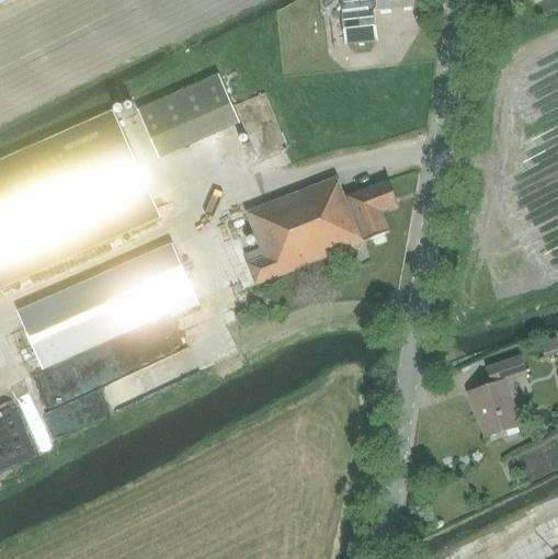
[(338,0),(339,8),(374,6),(375,10),(412,6),(411,0),(338,0)]
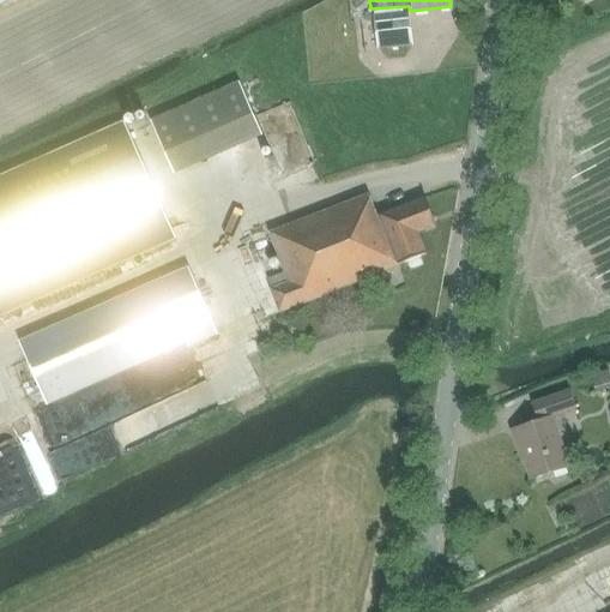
[(408,10),(372,13),(374,46),(410,43),(408,10)]
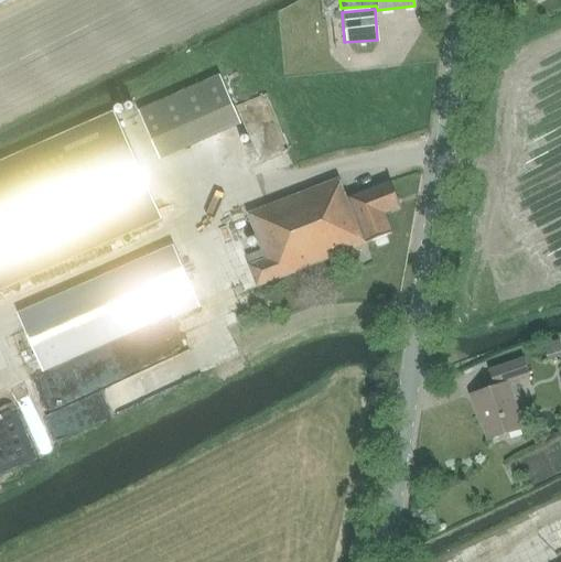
[(239,122),(217,74),(136,109),(157,158),(239,122)]
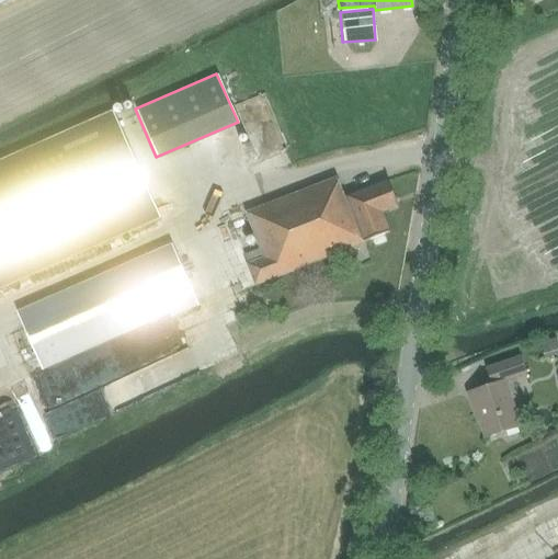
[(112,112),(0,160),(0,252),(146,189),(112,112)]
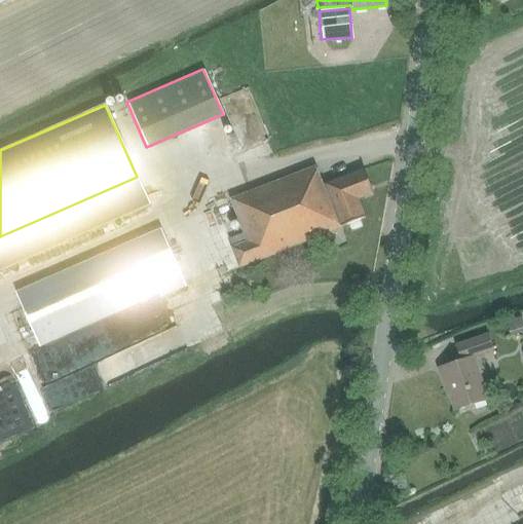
[(226,238),(229,246),(237,266),(256,258),(341,226),(340,225),(364,215),(358,198),(371,192),(362,167),(321,184),(313,165),(229,197),(241,232),(226,238)]
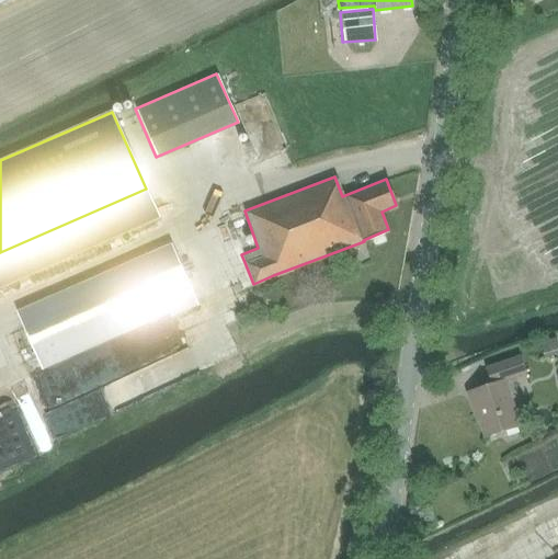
[(160,220),(66,262),(6,288),(40,368),(168,314),(170,316),(195,304),(160,220)]
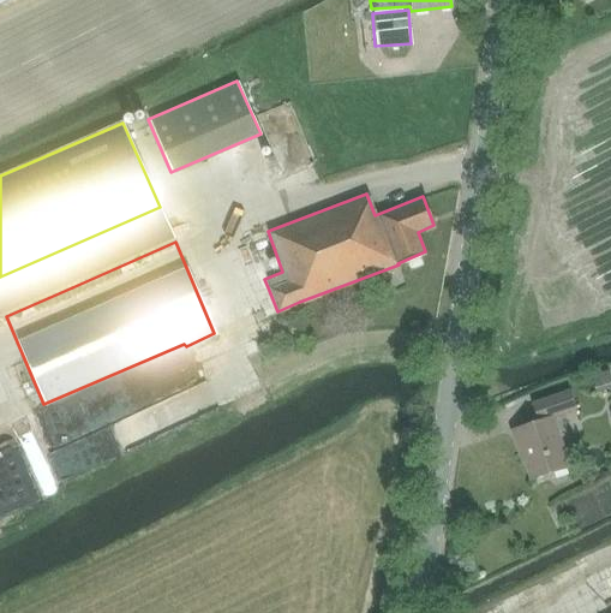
[(551,416),(574,408),(568,390),(531,402),(537,420),(513,428),(528,478),(568,465),(551,416)]
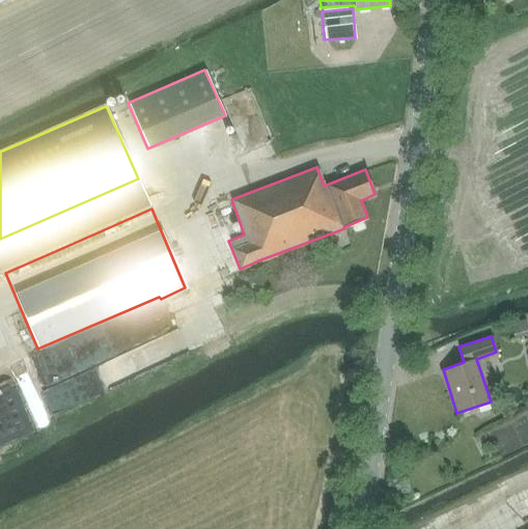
[(90,374),(133,372),(132,350),(106,351),(106,354),(90,355),(90,374)]
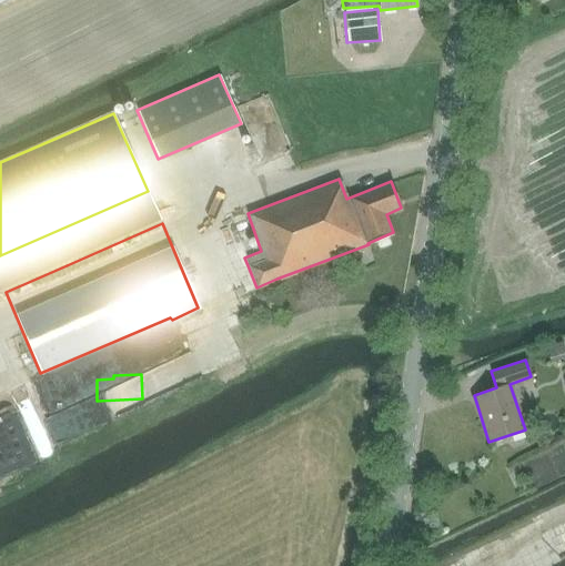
[(9,427),(0,430),(0,468),(18,465),(9,427)]
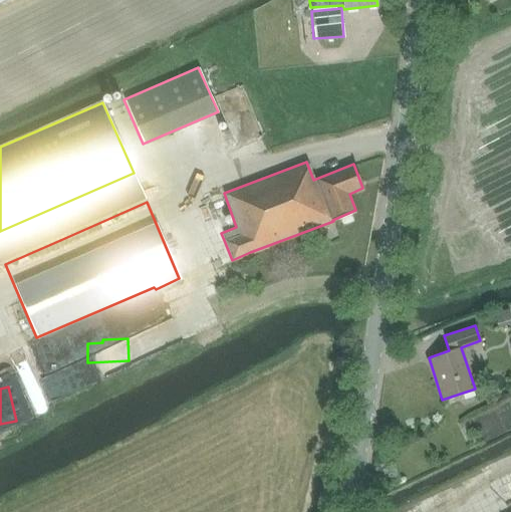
[(510,456),(485,468),(497,495),(510,488),(510,456)]
